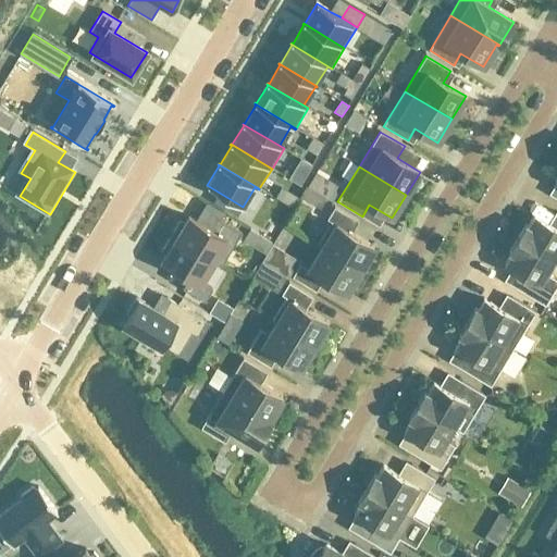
[(318,245),(360,270),(374,247),(351,234),(359,222),(335,207),(327,220),(332,222),(318,245)]
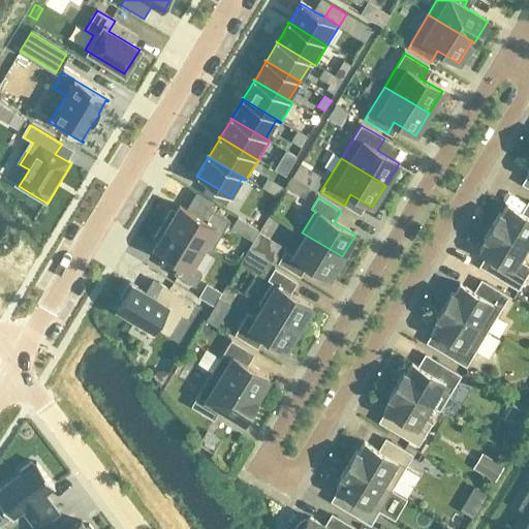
[(527,248),(528,249),(528,212),(527,216),(507,205),(502,214),(500,213),(492,226),(527,248)]
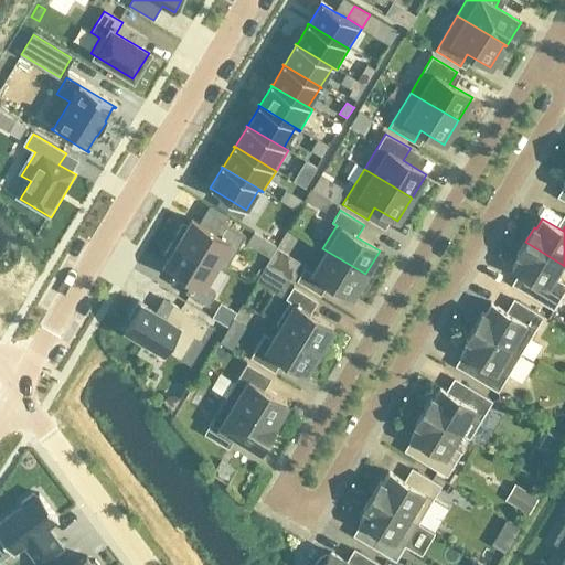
[(183,225),(173,240),(217,266),(230,245),(242,252),(249,240),(226,225),(220,236),(191,220),(187,227),(183,225)]
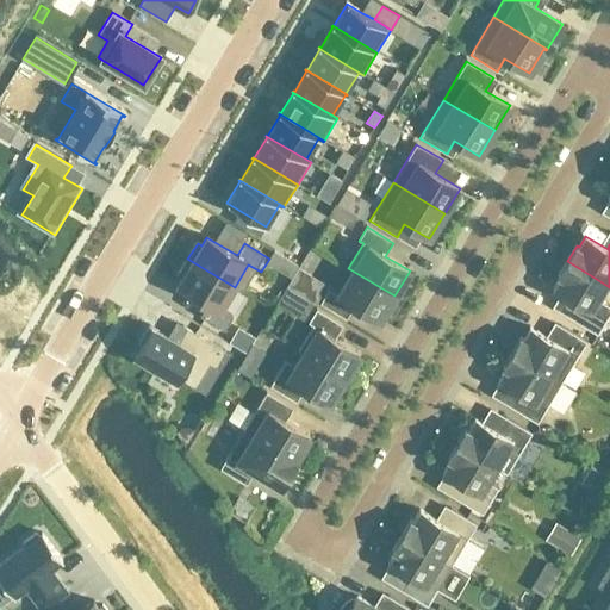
[(299,267),(274,251),(267,263),(291,279),(299,267)]
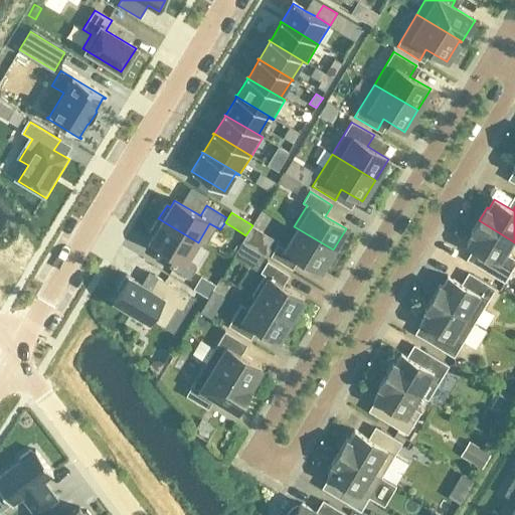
[(153,234),(149,241),(175,258),(169,268),(189,280),(196,269),(186,262),(198,242),(158,218),(150,232),(153,234)]
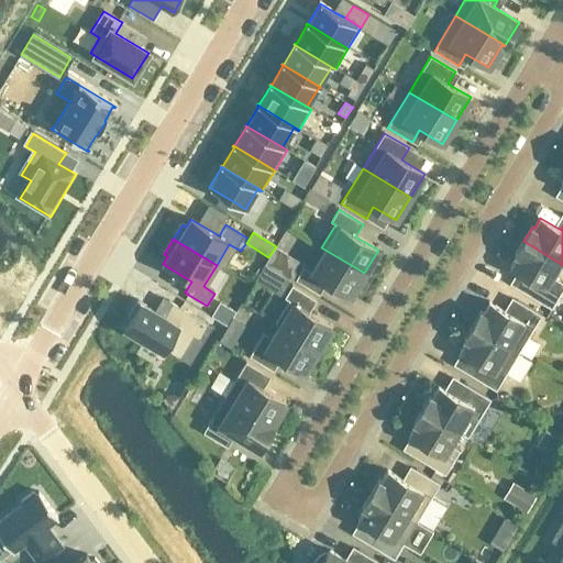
[(561,264),(523,241),(515,255),(517,256),(511,267),(536,282),(528,295),(552,309),(562,290),(562,283),(553,277),(561,264)]
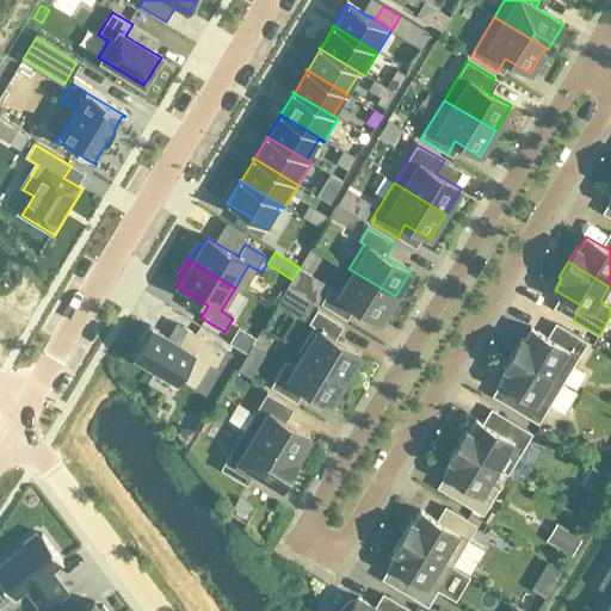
[(395,296),(349,269),(349,270),(353,272),(339,296),(328,290),(321,304),(347,320),(355,307),(380,322),(395,296)]
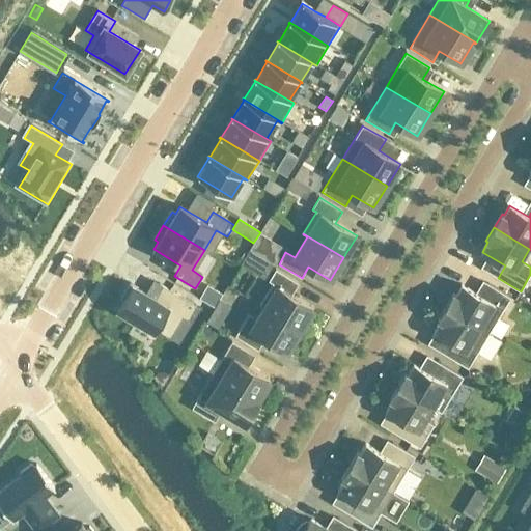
[(299,283),(276,270),(269,281),(273,284),(259,305),(300,330),(313,308),(291,295),(299,283)]
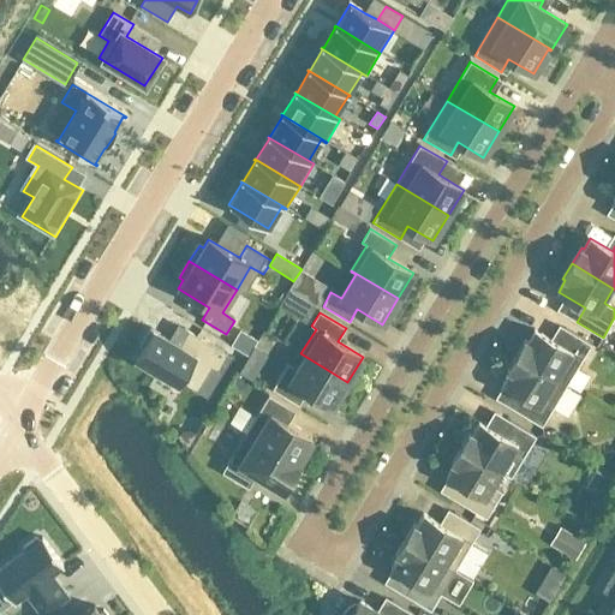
[(142,346),(135,359),(153,370),(150,374),(167,383),(169,380),(173,382),(175,378),(190,387),(204,364),(216,371),(226,356),(181,329),(173,342),(148,328),(138,344),(142,346)]
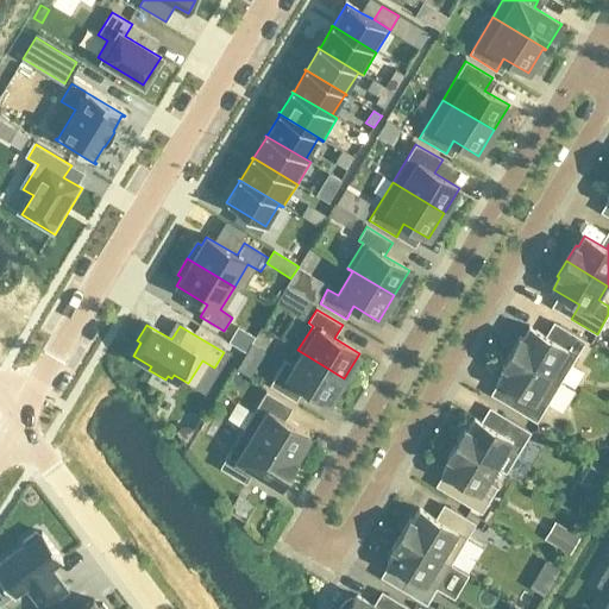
[(512,352),(562,382),(586,341),(560,326),(552,340),(529,327),(522,338),(520,337),(512,352)]
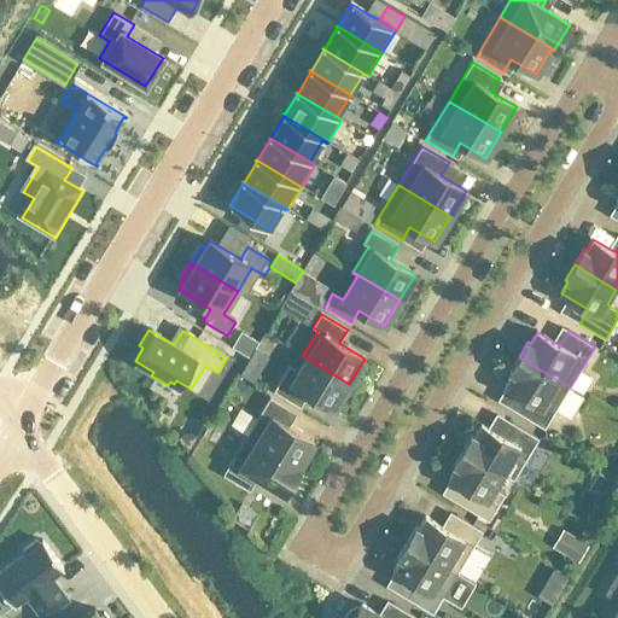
[(349,384),(302,355),(302,356),(307,360),(299,372),(289,366),(274,391),(301,407),(309,394),(333,409),(349,384)]
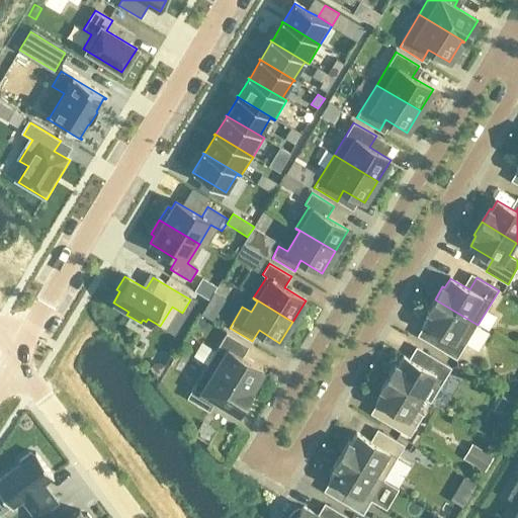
[(478,325),(435,299),(427,313),(429,314),(423,323),(442,335),(435,347),(456,360),(478,325)]
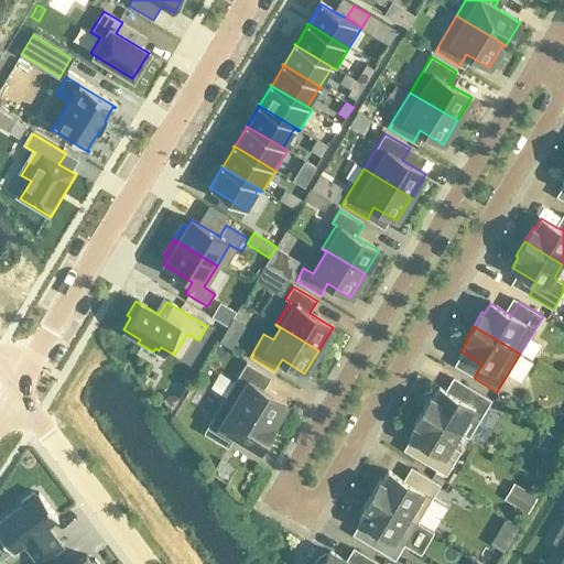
[(274,429),(275,427),(273,426),(286,403),(263,390),(271,378),(247,362),(225,399),(274,429)]
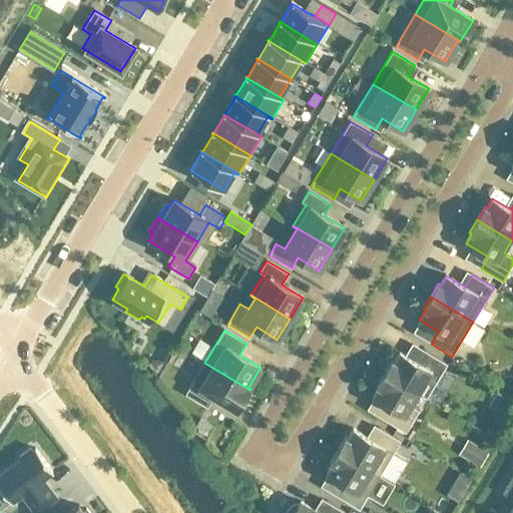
[(203,352),(210,338),(197,331),(190,345),(203,352)]
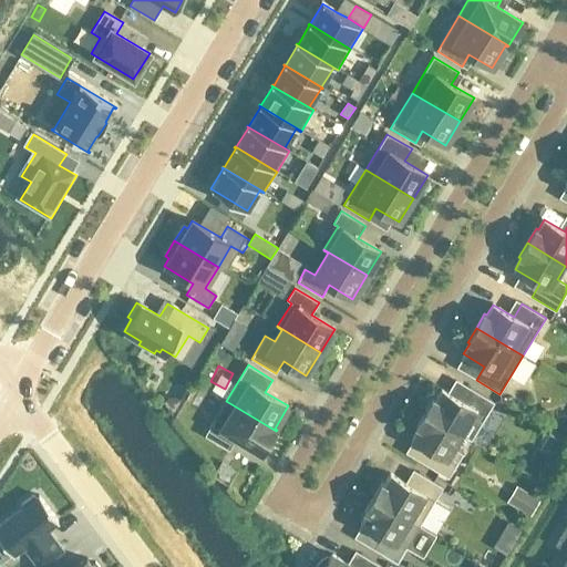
[(472,441),(480,428),(494,403),(471,389),(463,402),(442,390),(435,400),(433,399),(424,413),(463,435),(472,441)]
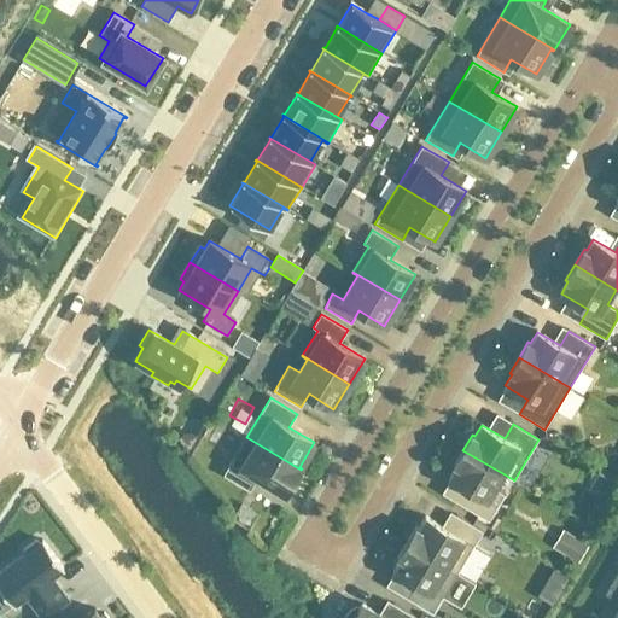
[(246,437),(223,476),(250,491),(258,478),(285,495),(301,470),(246,437)]
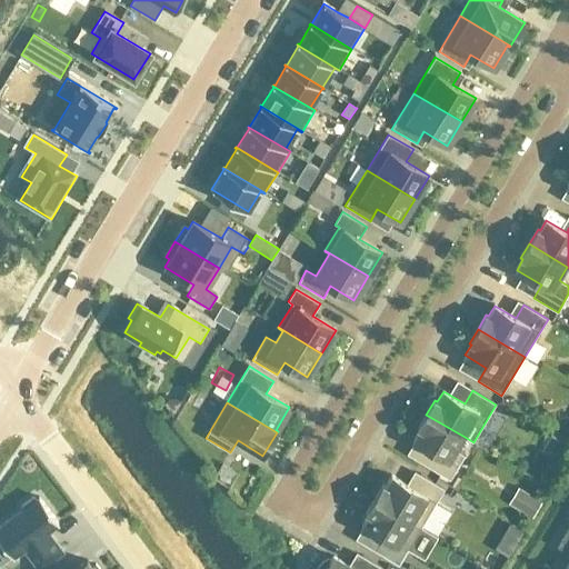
[(465,437),(426,415),(418,428),(420,430),(413,440),(435,452),(426,466),(450,480),(465,457),(456,451),(465,437)]
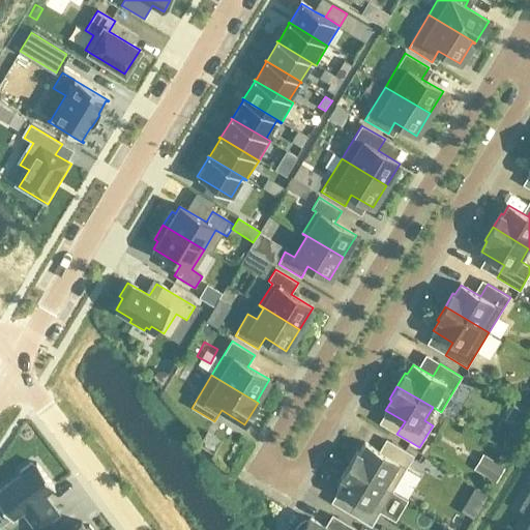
[(349,465),(393,492),(414,457),(392,443),(384,455),(365,443),(359,453),(357,452),(349,465)]
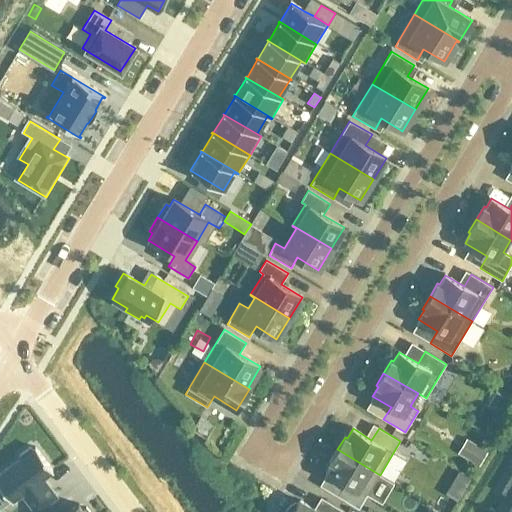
[(30,447),(18,456),(21,459),(0,474),(0,486),(11,502),(21,494),(35,511),(36,511),(56,497),(42,478),(52,471),(35,448),(32,450),(30,447)]
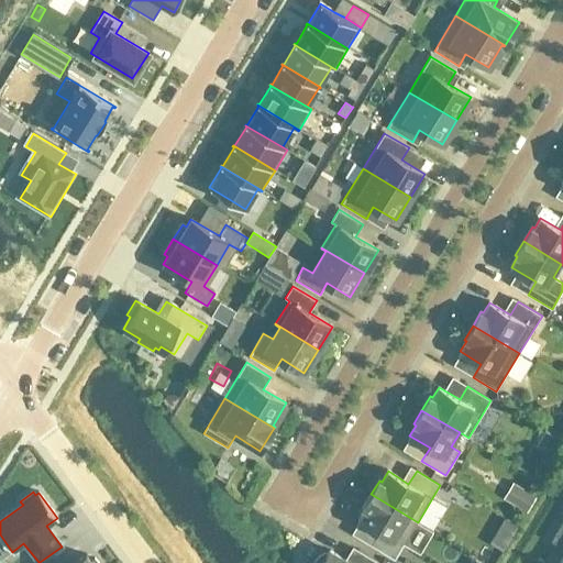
[(418,522),(371,494),(362,508),(364,509),(359,520),(378,532),(371,545),(395,560),(418,522)]
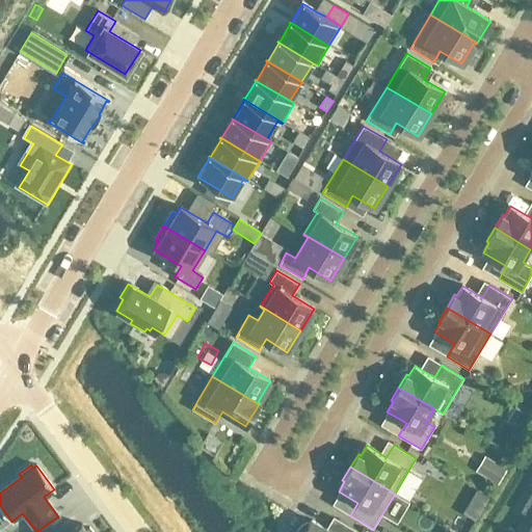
[(531,531),(531,493),(521,511),(531,517),(531,527),(529,531),(531,531)]
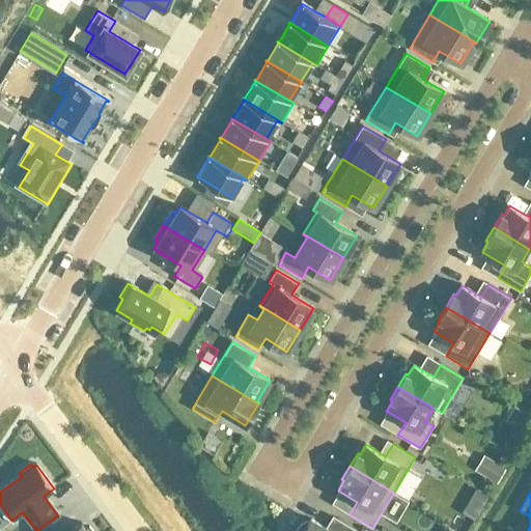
[(358,530),(339,520),(332,530),(329,530),(311,520),(308,523),(306,522),(302,524),(299,528),(296,530),(358,530)]
